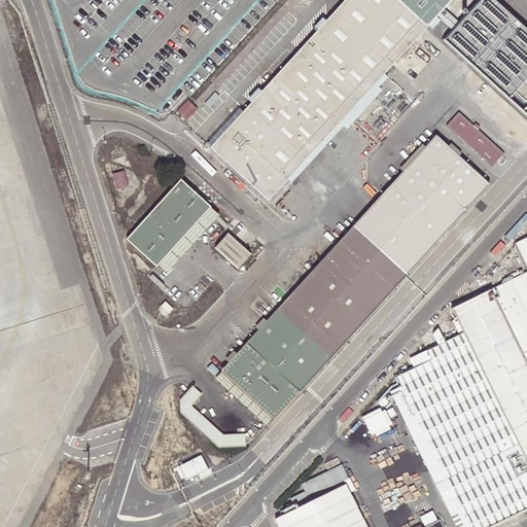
[(269,199),(450,0),(344,0),(210,146),(269,199)]
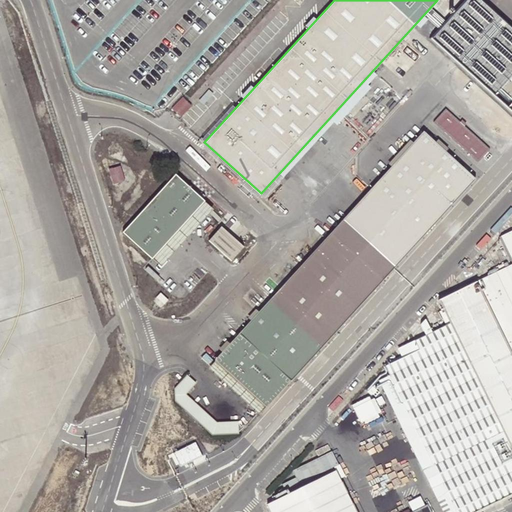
[(511,28),(480,0),(465,0),(432,39),(511,111),(511,28)]
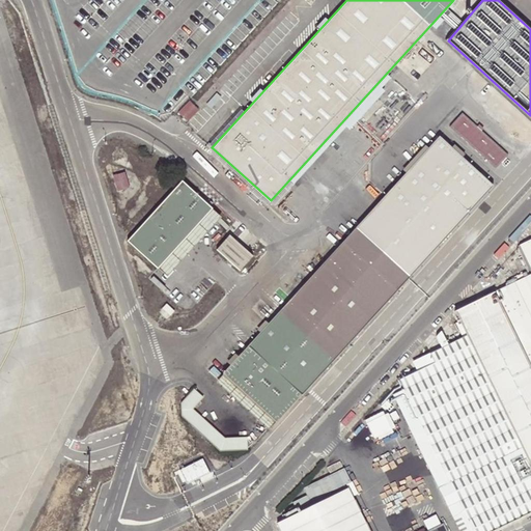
[(450,128),(496,168),(508,155),(463,114),(450,128)]
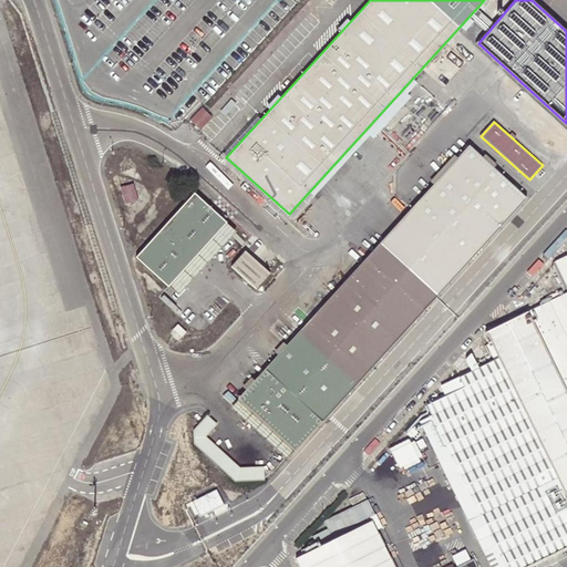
[(468,145),(237,398),(294,450),(433,298),(525,197),(468,145)]
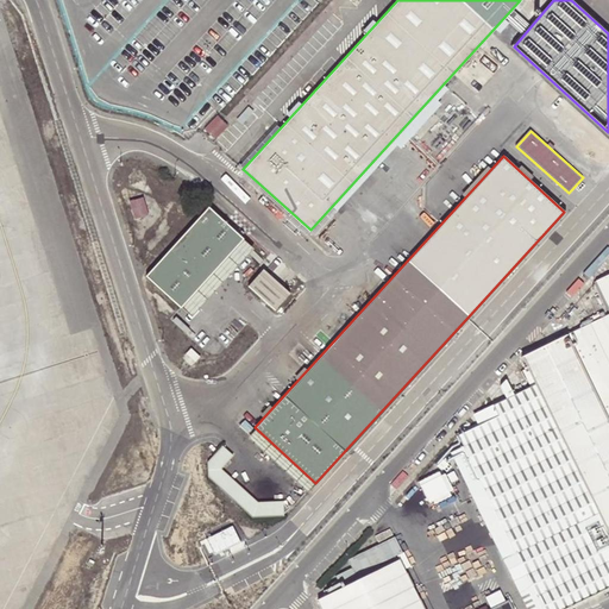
[(144,275),(180,307),(243,238),(215,213),(208,206),(150,269),(144,275)]
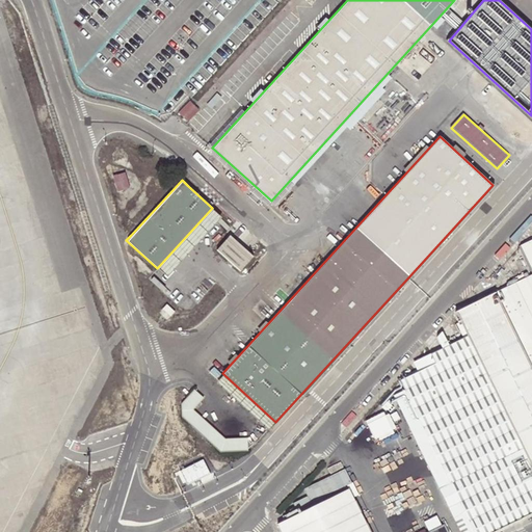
[(212,208),(157,268),(167,276),(219,218),(221,216),(212,208)]
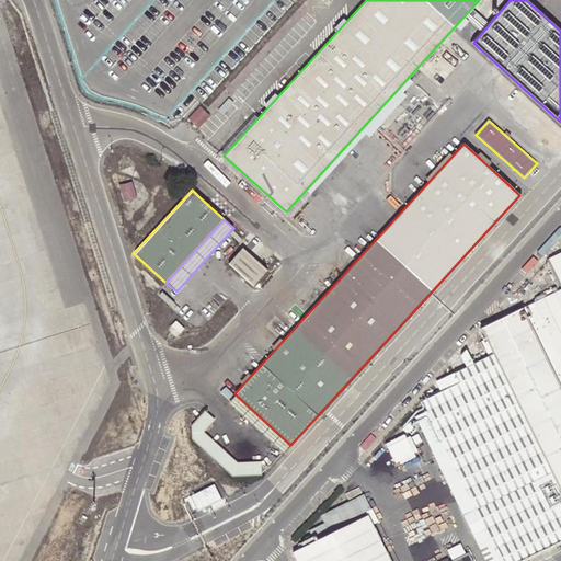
[(228,263),(252,286),(266,271),(263,267),(242,248),(228,263)]
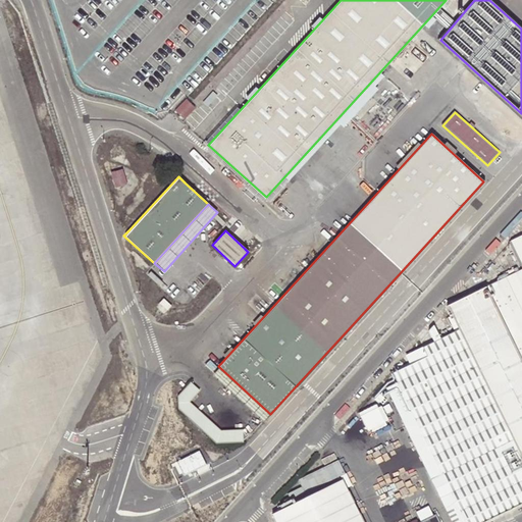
[(521,268),(445,305),(457,329),(422,347),(426,356),(392,372),(396,381),(442,477),(464,521),(481,521),(521,502),(521,233),(509,240),(521,266),(521,268)]
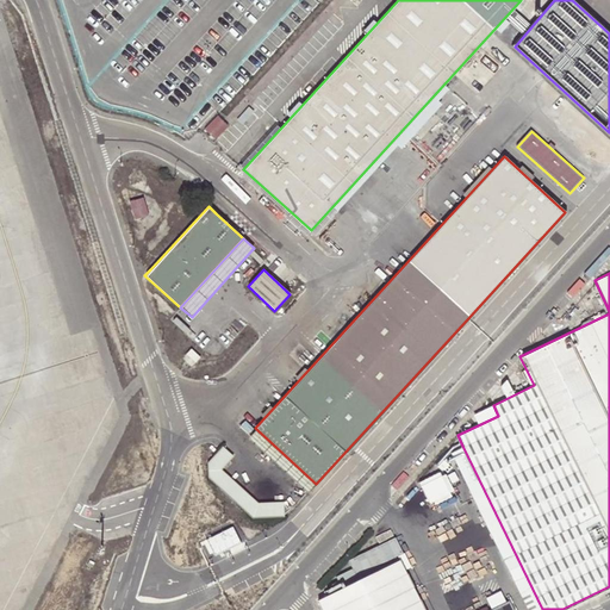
[(285,518),(284,502),(257,503),(221,470),(234,456),(222,446),(207,462),(209,478),(253,520),(285,518)]
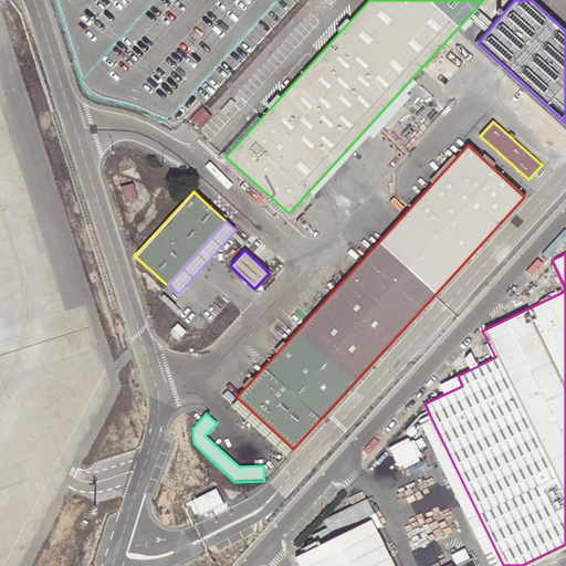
[(503,565),(480,517),(429,413),(416,420),(468,524),(488,565),(503,565)]
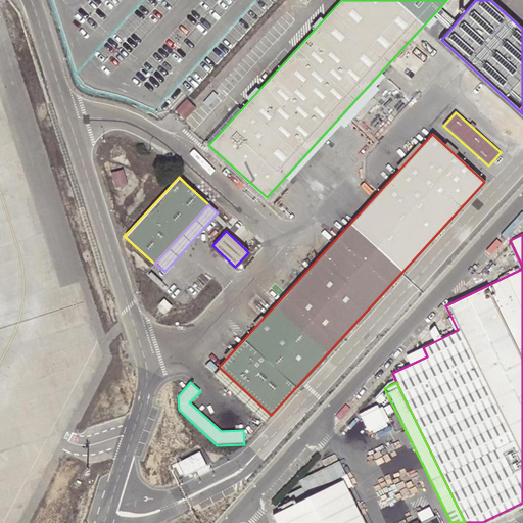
[(377,407),(360,416),(368,434),(372,432),(373,435),(387,427),(386,424),(389,422),(382,408),(379,410),(377,407)]
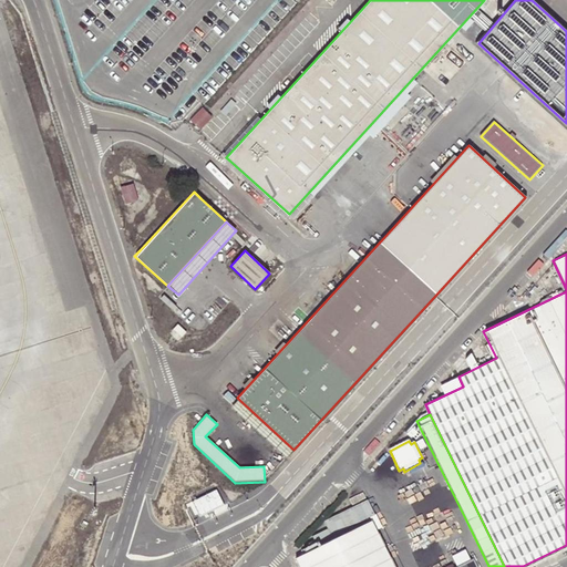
[(397,566),(377,526),(381,524),(369,498),(360,503),(356,494),(342,501),(347,508),(325,519),(333,536),(294,555),(299,566),(397,566)]
